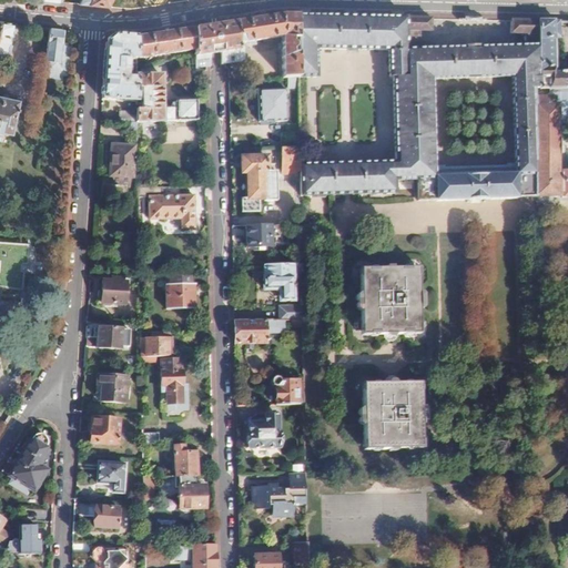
[(283,16),(237,22),(239,42),(243,42),(281,37),(282,78),(287,78),(296,78),(297,78),(296,16),(283,16)]
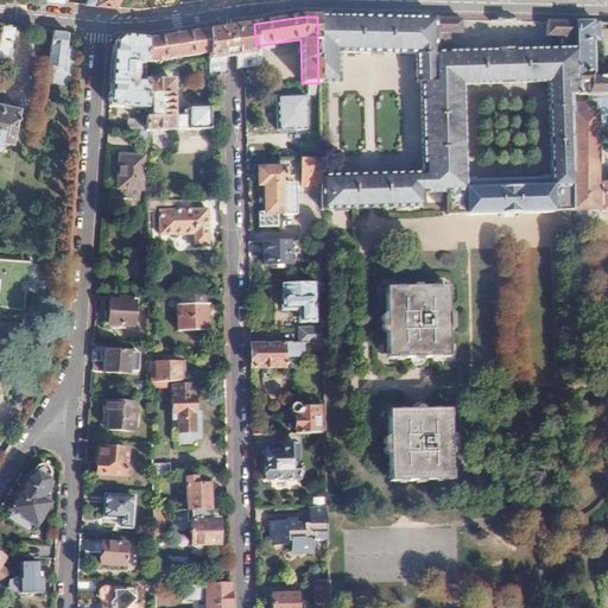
[(460,33),(460,20),(379,18),(369,18),(317,17),(318,83),(318,86),(339,84),(339,55),(371,55),(381,54),(418,54),(418,82),(420,82),(423,175),(356,176),(356,211),(366,211),(375,210),(422,210),(422,198),(445,198),(447,221),(466,220),(466,215),(552,214),(553,211),(571,211),(571,92),(577,92),(577,23),(549,23),(549,36),(562,36),(562,48),(508,50),(499,50),(448,51),(448,33),(460,33)]
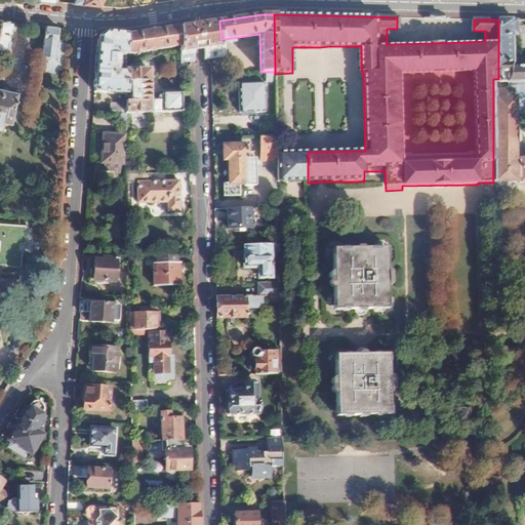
[(13,22),(2,19),(0,27),(0,55),(5,57),(6,52),(10,53),(13,42),(9,41),(13,22)]
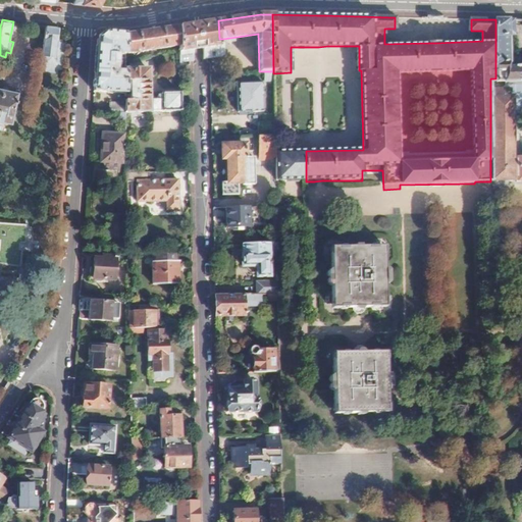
[(514,20),(496,19),(496,79),(521,77),(521,66),(511,67),(510,36),(514,35),(514,20)]
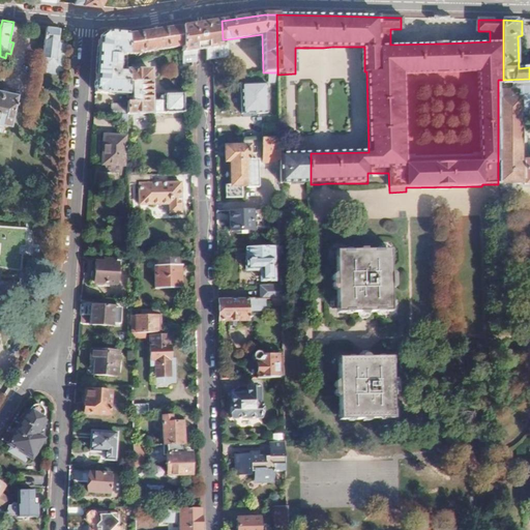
[(196,25),(181,26),(182,46),(182,52),(180,52),(180,63),(193,62),(197,61),(197,50),(201,50),(206,49),(207,59),(209,59),(228,56),(228,42),(223,42),(223,39),(222,21),(206,23),(200,24),(196,25)]
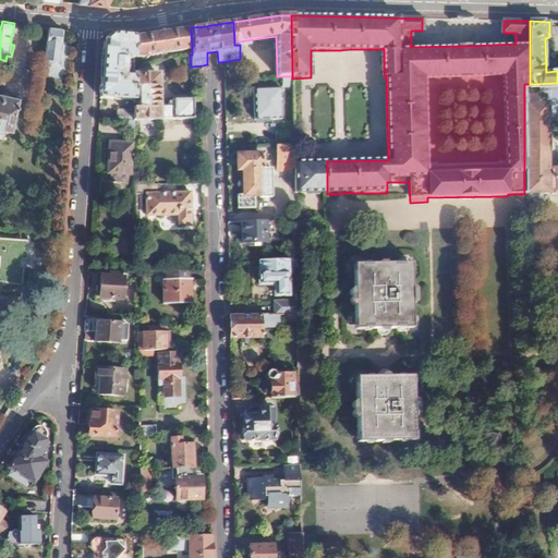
[(61,29),(48,27),(45,60),(58,62),(61,29)]
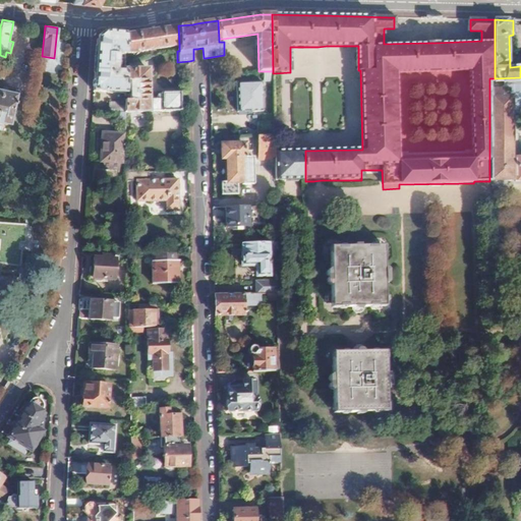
[(178,25),(124,34),(124,53),(136,53),(137,51),(179,45),(178,25)]
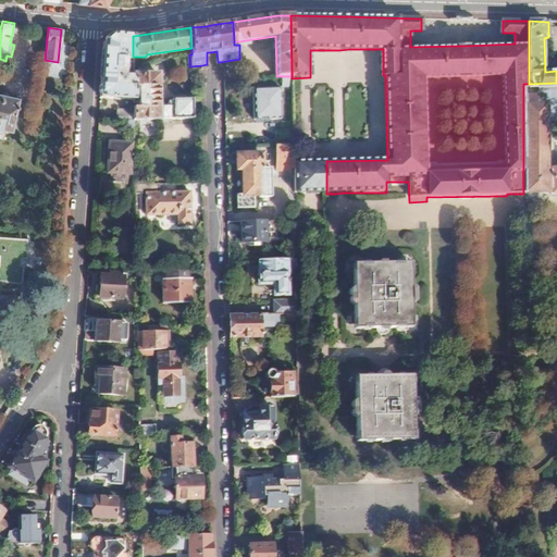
[(114,34),(103,41),(100,97),(134,99),(134,87),(134,78),(123,78),(124,58),(133,58),(133,57),(133,36),(114,34)]
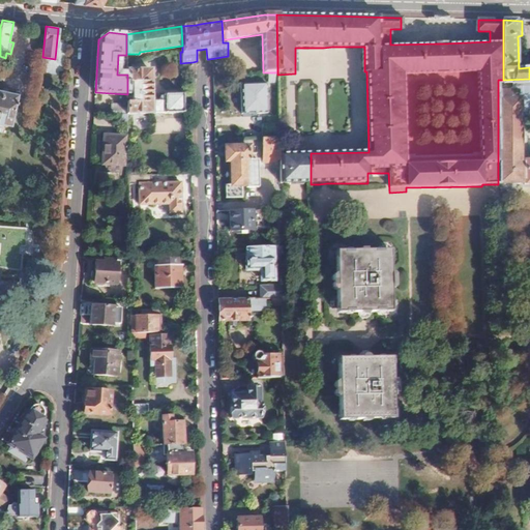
[(127,83),(131,82),(131,101),(127,101),(127,104),(127,113),(127,114),(183,113),(183,93),(164,94),(164,96),(159,96),(159,101),(151,102),(150,70),(126,70),(127,75),(127,83)]
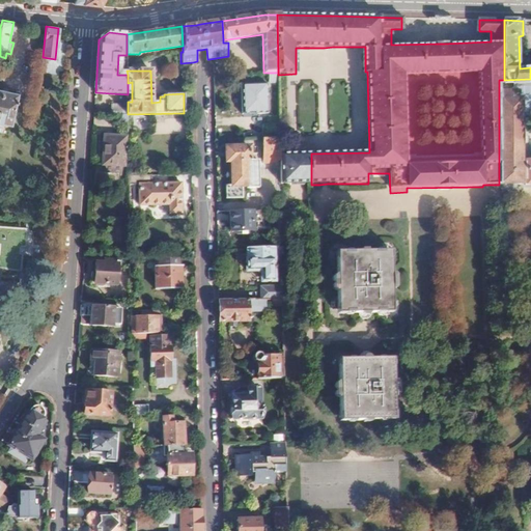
[(277,73),(269,73),(269,83),(277,82),(277,73)]
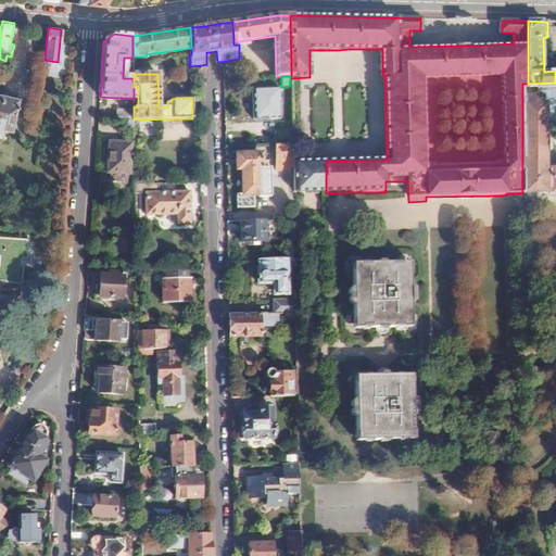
[(555,83),(528,84),(522,84),(522,193),(523,193),(540,193),(547,192),(555,192),(555,167),(545,168),(545,118),(545,103),(542,103),(542,96),(555,95),(555,83)]
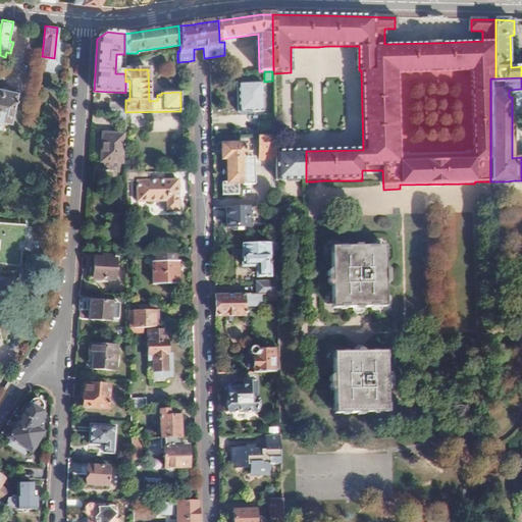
[(262,82),(238,82),(238,109),(244,109),(244,110),(253,110),(254,111),(263,111),(262,82)]
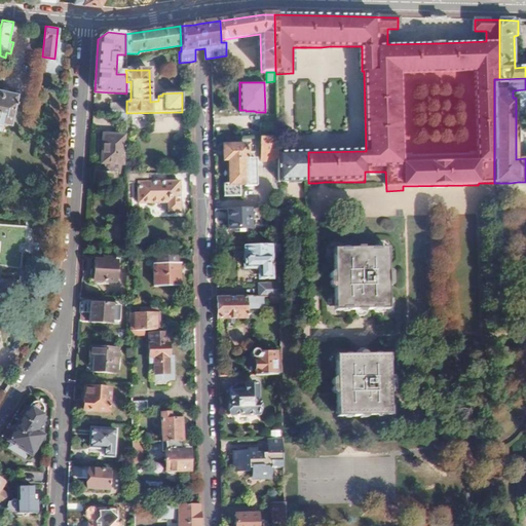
[(0,121),(9,124),(16,94),(0,89),(0,121)]
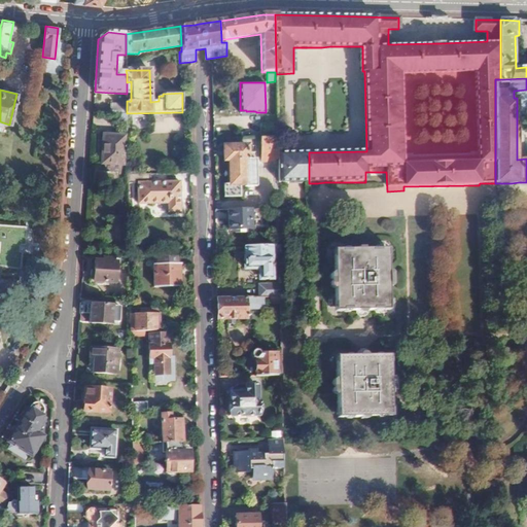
[(127,103),(111,102),(111,112),(120,112),(127,112),(127,103)]
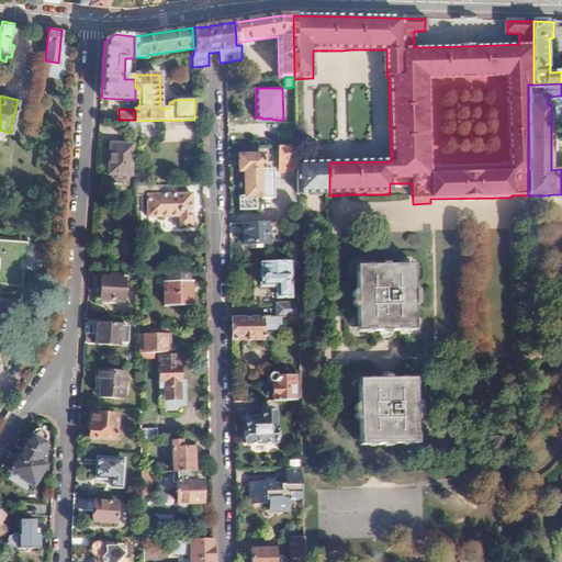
[(295,132),(278,132),(279,147),(295,147),(295,132)]
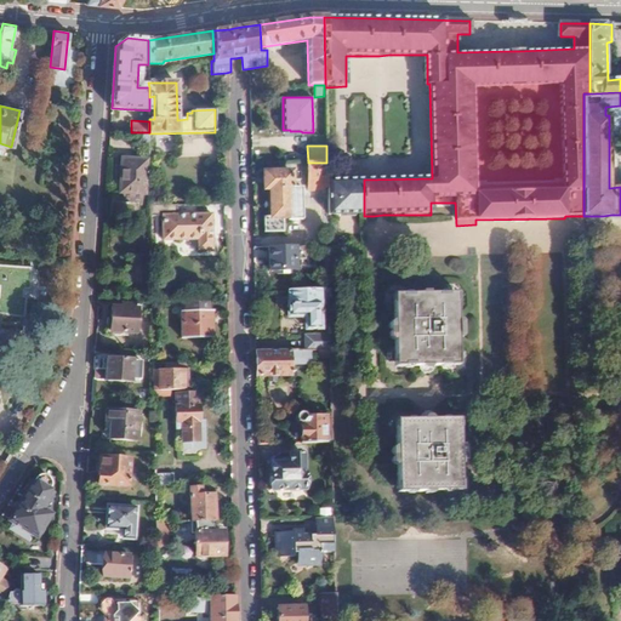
[(147,160),(123,158),(120,192),(144,193),(147,160)]
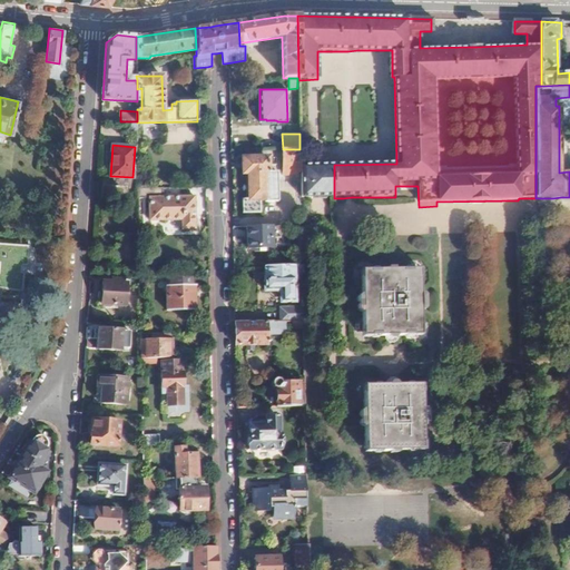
[(300,149),(283,149),(283,173),(301,172),(301,166),(300,149)]
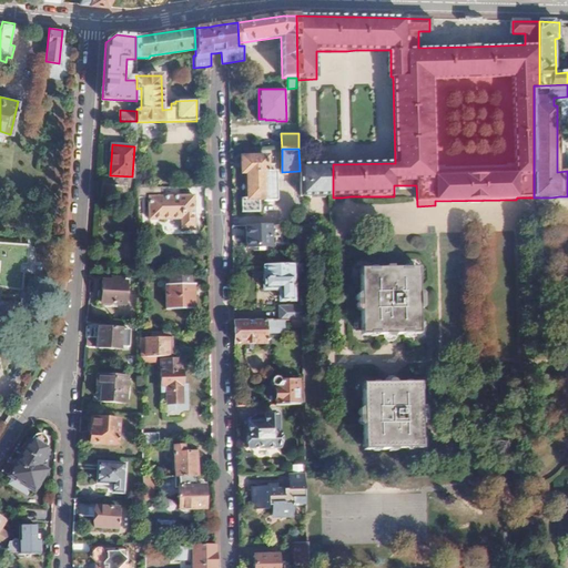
[(242,173),(246,173),(246,199),(241,199),(241,213),(260,212),(260,199),(265,199),(264,172),(266,172),(266,158),(241,158),(242,173)]
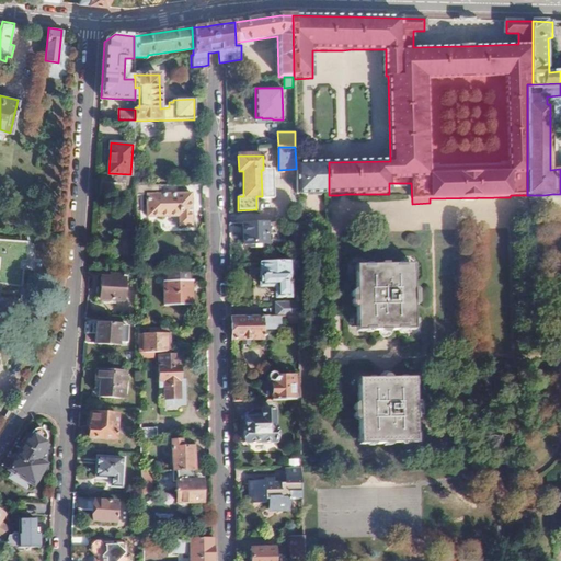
[(296,163),(296,169),(296,195),(329,195),(329,162),(296,163)]
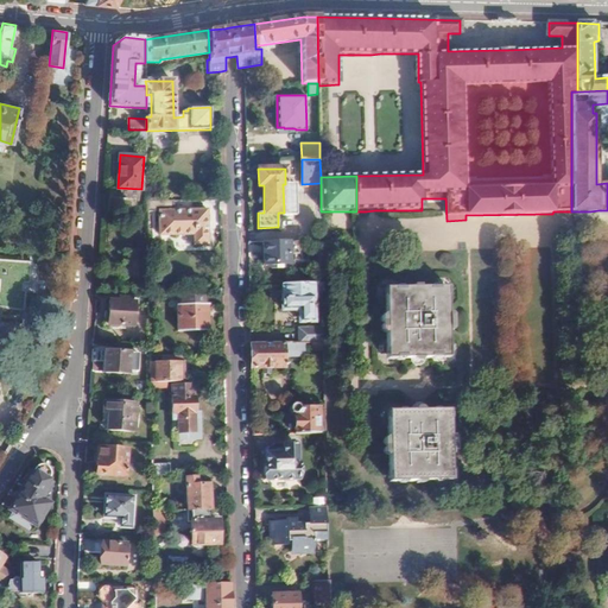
[(147,213),(159,211),(159,235),(194,234),(194,245),(209,245),(208,210),(175,210),(175,201),(147,202),(147,213)]
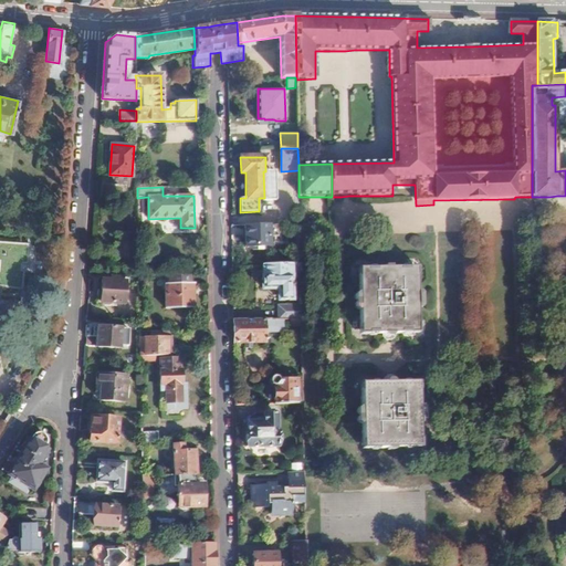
[(231,227),(231,237),(241,236),(241,226),(231,227)]
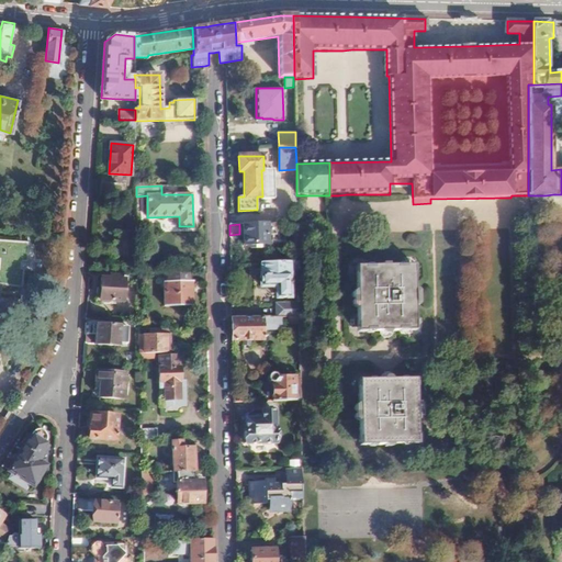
[(247,224),(243,224),(244,245),(267,244),(267,224),(247,224)]
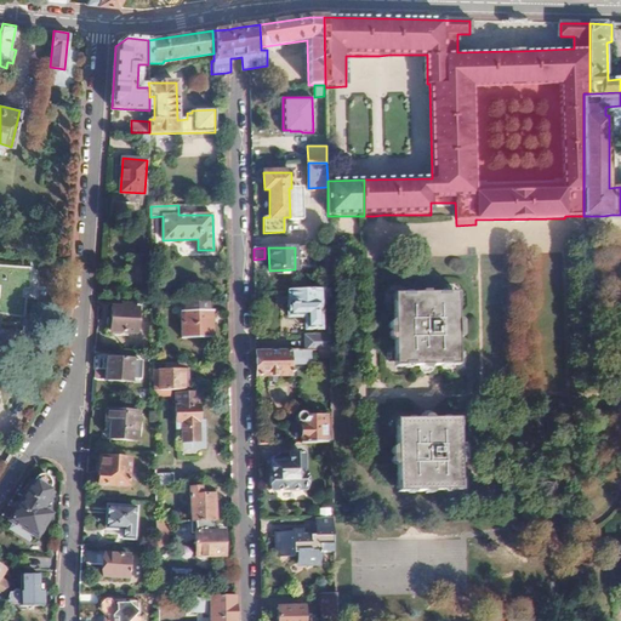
[(0,290),(0,291),(0,301),(0,300),(0,315),(24,319),(27,297),(24,297),(24,291),(32,292),(34,268),(0,265),(0,290)]
